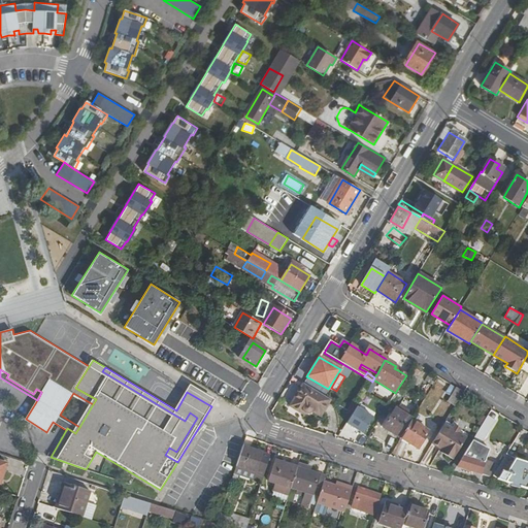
[(187,392),(211,406),(216,400),(192,385),(187,392)]
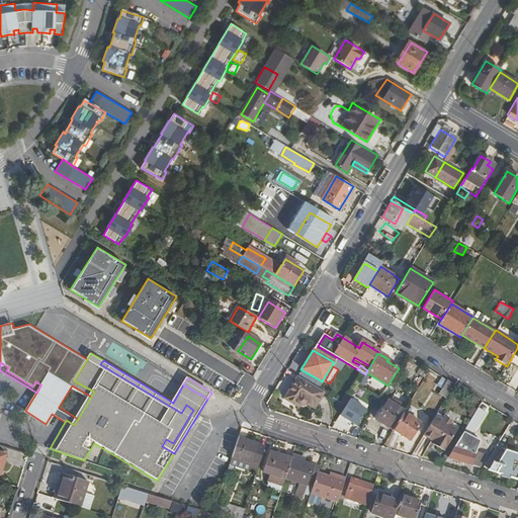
[(298,377),(285,400),(294,405),(296,402),(299,404),(300,405),(300,406),(301,407),(303,407),(304,407),(305,407),(305,406),(306,406),(307,405),(307,404),(308,403),(307,402),(307,401),(309,401),(318,406),(326,394),(298,377)]
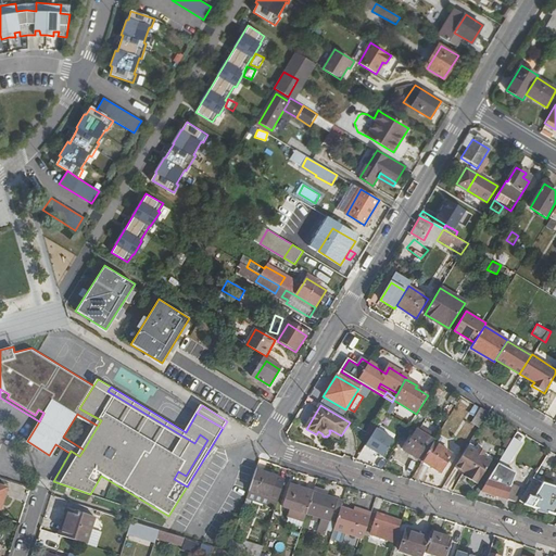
[(480,408),(471,424),(479,428),(488,414),(480,408)]
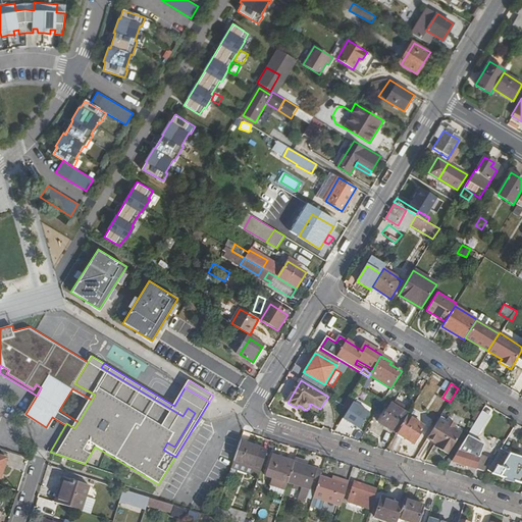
[(350,409),(346,415),(357,421),(365,408),(354,402),(350,409)]
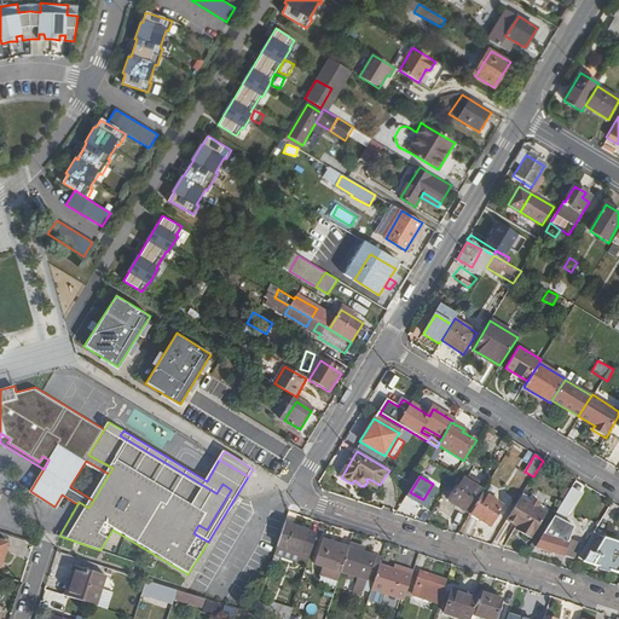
[(366,482),(379,490),(380,485),(369,479),(366,479),(366,480),(368,481),(366,482)]
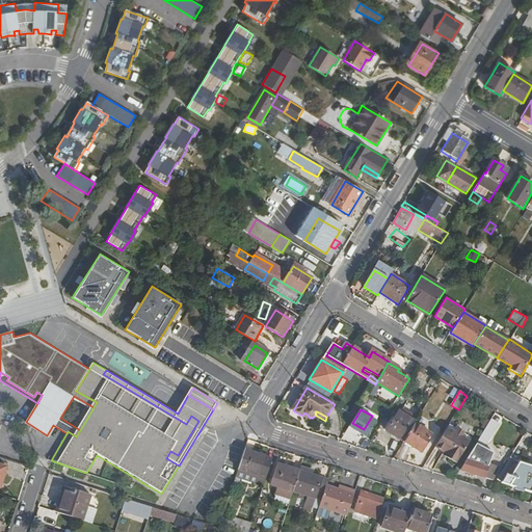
[(397,411),(386,432),(402,443),(403,442),(414,424),(415,422),(397,411)]
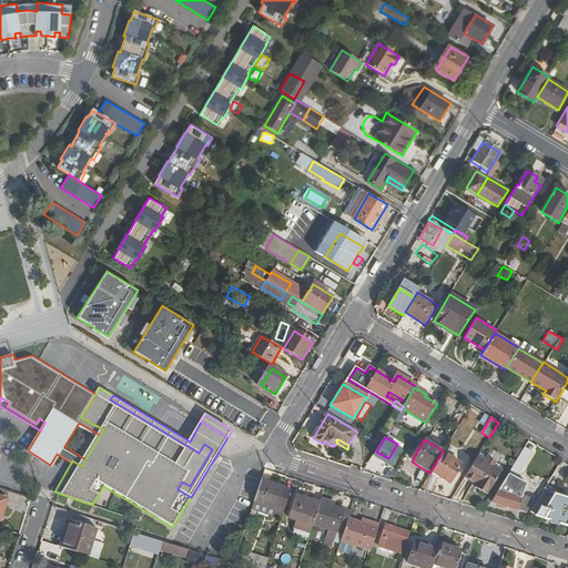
[(523,470),(533,450),(520,445),(511,465),(523,470)]
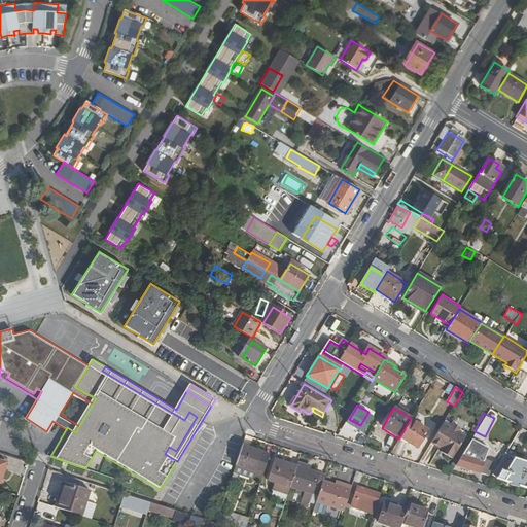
[(410,420),(399,437),(417,448),(428,430),(410,420)]
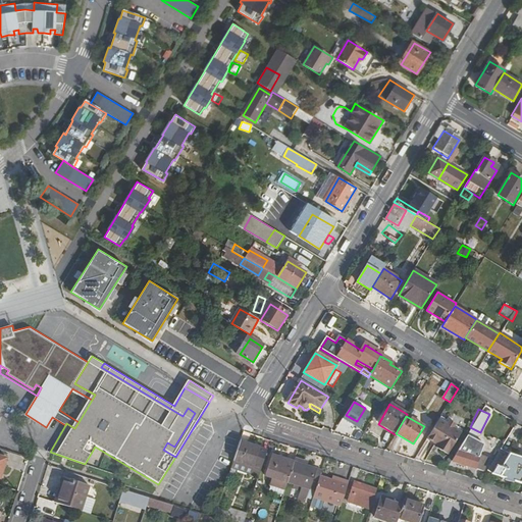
[(439,418),(426,438),(434,444),(439,447),(437,450),(447,455),(461,432),(439,418)]
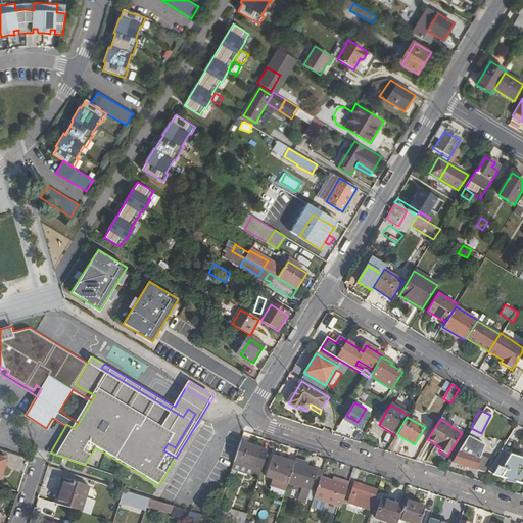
[(471,430),(452,462),(484,472),(488,459),(480,456),(479,459),(475,458),(475,455),(465,452),(476,433),(471,430)]
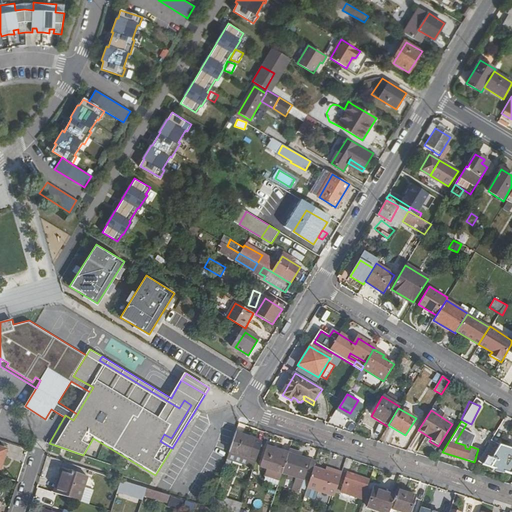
[(237,434),(230,452),(257,460),(262,444),(255,442),(256,440),(237,434)]
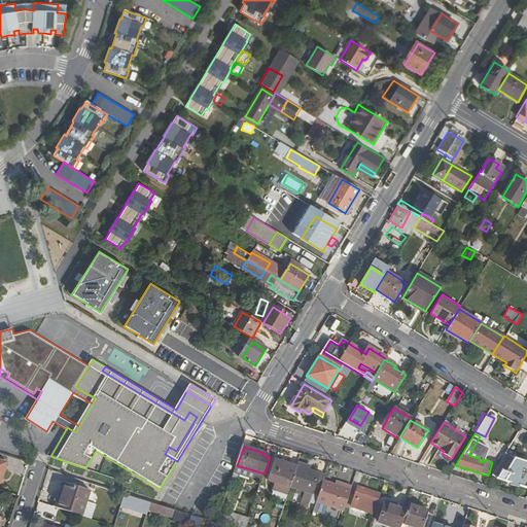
[(526,461),(503,454),(491,477),(525,487),(526,483),(526,461)]
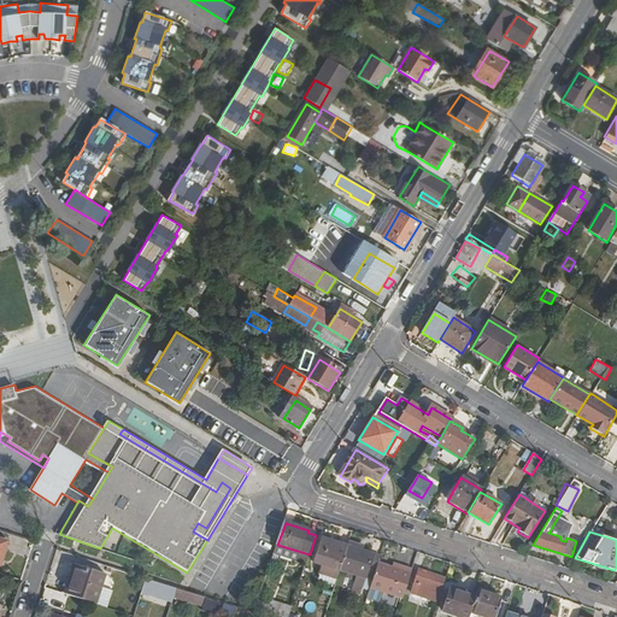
[(323,538),(316,563),(341,570),(348,545),(323,538)]
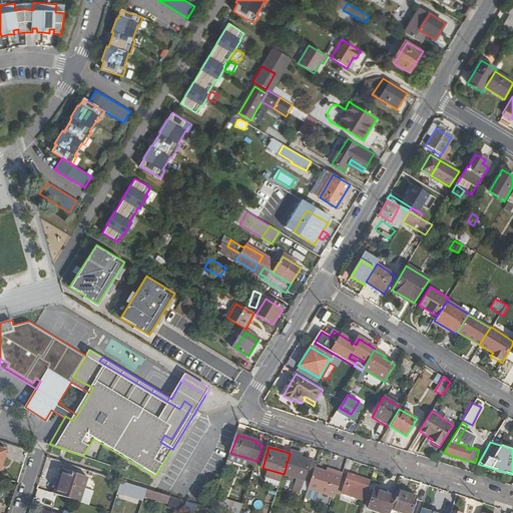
[(258,461),(230,453),(228,460),(255,468),(258,461)]
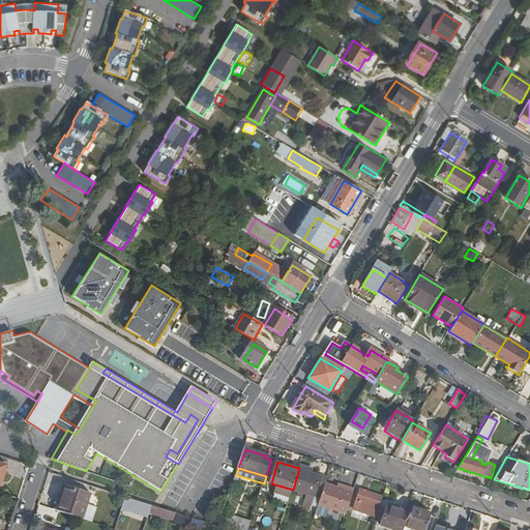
[(299,468),(293,490),(300,492),(299,495),(303,496),(304,493),(315,496),(317,492),(324,494),(327,483),(329,476),(299,468)]
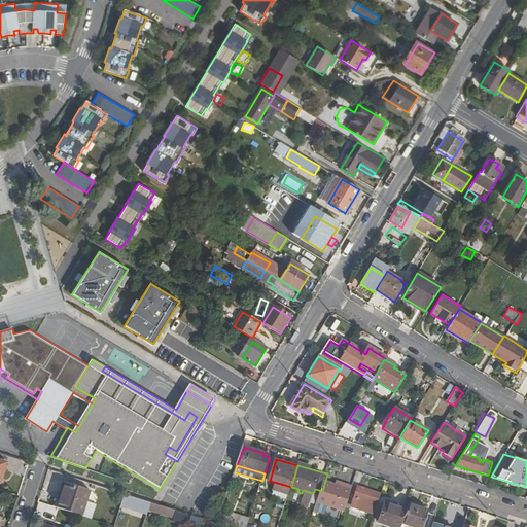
[(322,491),(318,502),(347,511),(354,486),(346,484),(345,487),(338,485),(325,481),(322,491)]
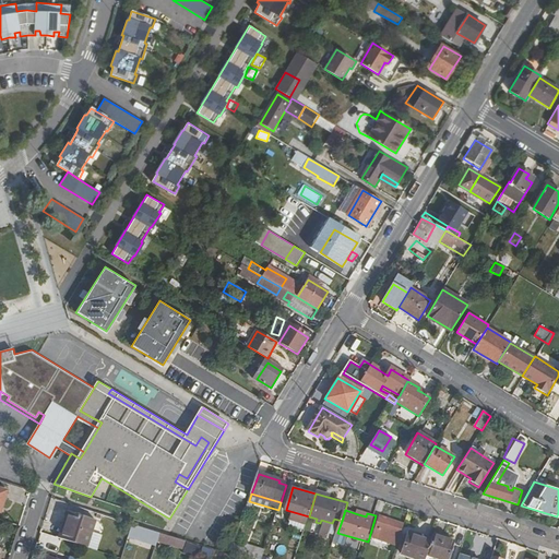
[(72,513),(63,540),(83,547),(88,548),(98,522),(72,513)]
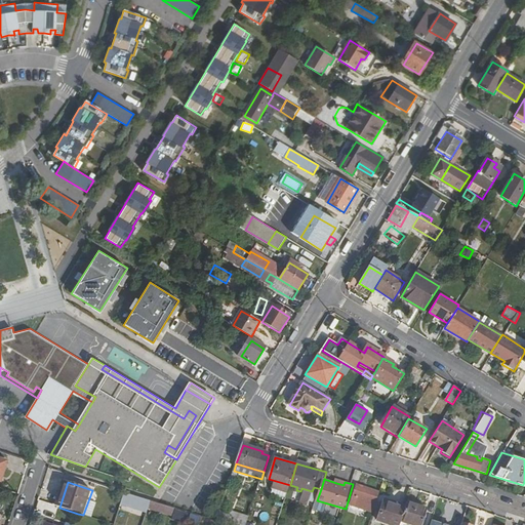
[(358,484),(352,501),(370,508),(371,501),(377,502),(380,492),(358,484)]
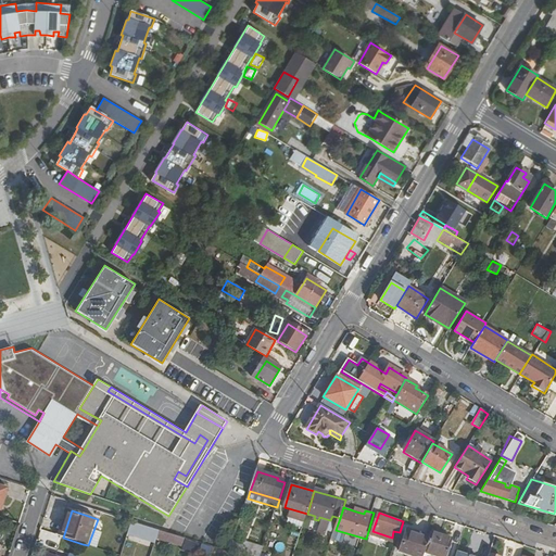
[(141,523),(138,532),(159,539),(162,530),(141,523)]
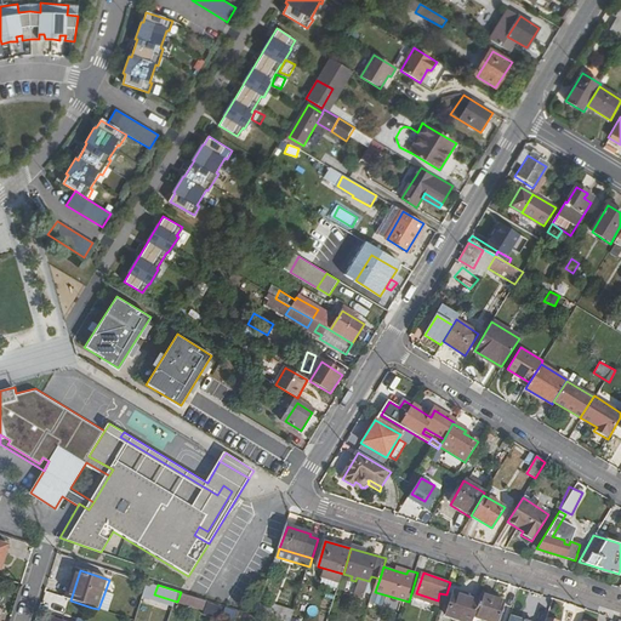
[(455,591),(446,615),(466,620),(473,620),(474,616),(480,598),(455,591)]
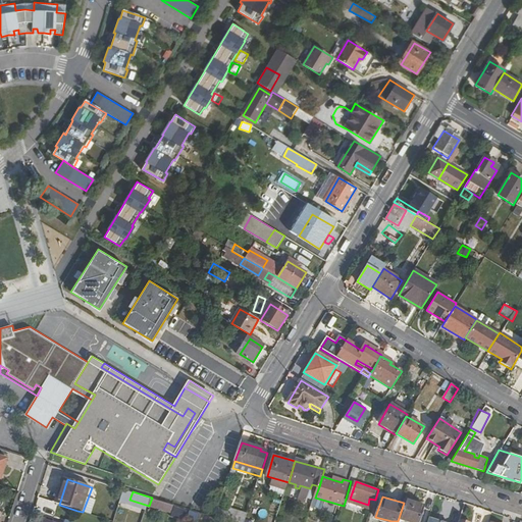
[(404,503),(399,518),(411,521),(418,521),(421,515),(424,506),(405,500),(404,503)]
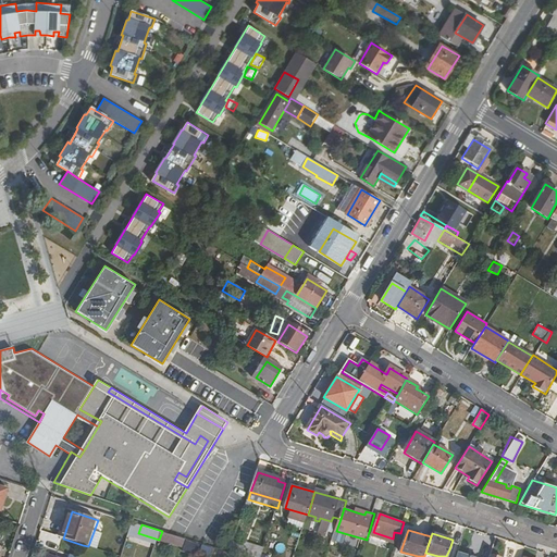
[(183,549),(197,552),(198,542),(184,540),(183,549)]
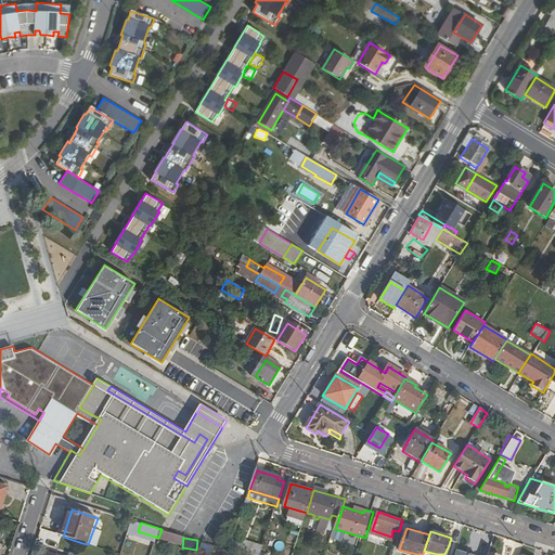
[(231,545),(230,552),(240,554),(241,554),(243,550),(231,545)]
